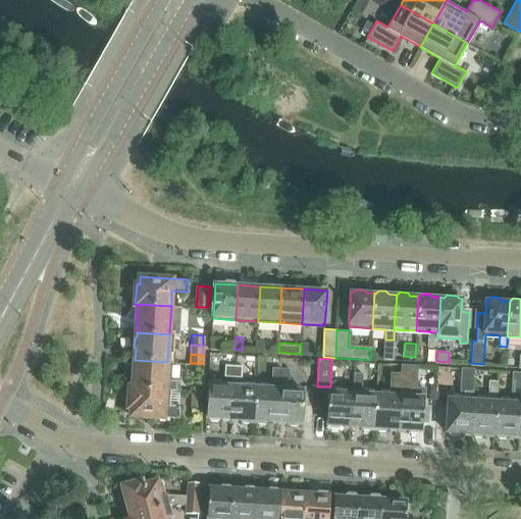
[(129,386),(166,390),(167,362),(135,360),(135,363),(133,366),(133,373),(134,376),(134,386),(129,386)]
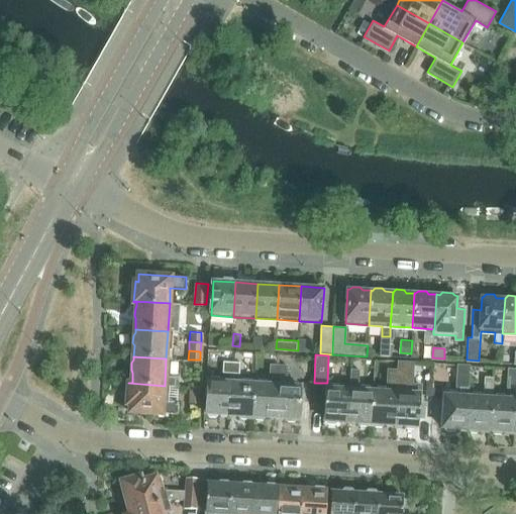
[(223,360),(222,372),(231,373),(231,361),(223,360)]
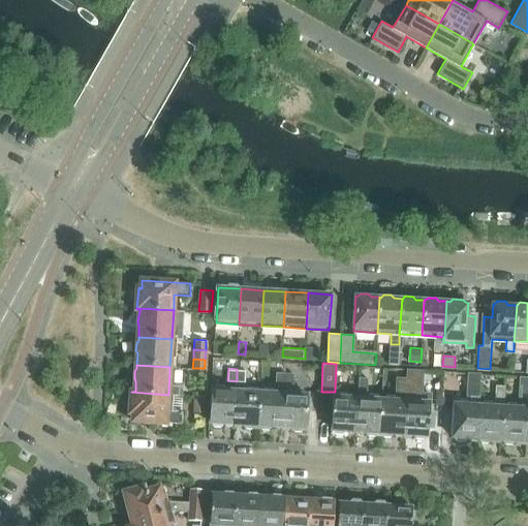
[(237,369),(237,381),(245,381),(246,369),(237,369)]
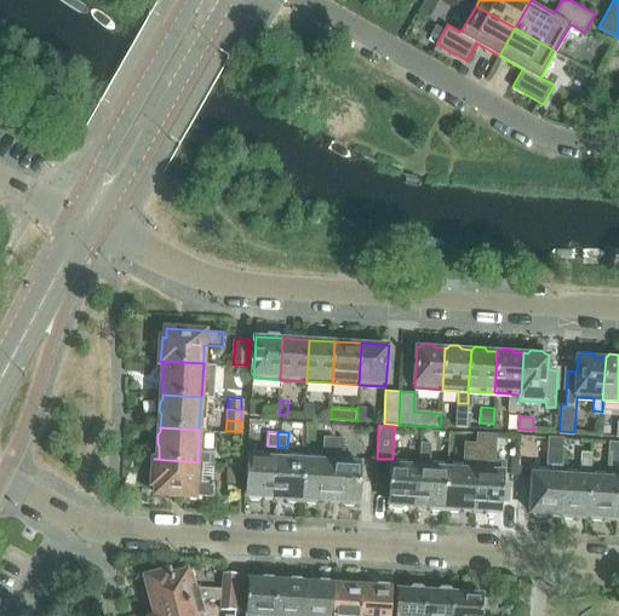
[(476,470),(474,508),(475,508),(479,512),(486,512),(489,508),(502,510),(504,471),(505,459),(494,459),(496,432),(477,432),(477,443),(476,470)]
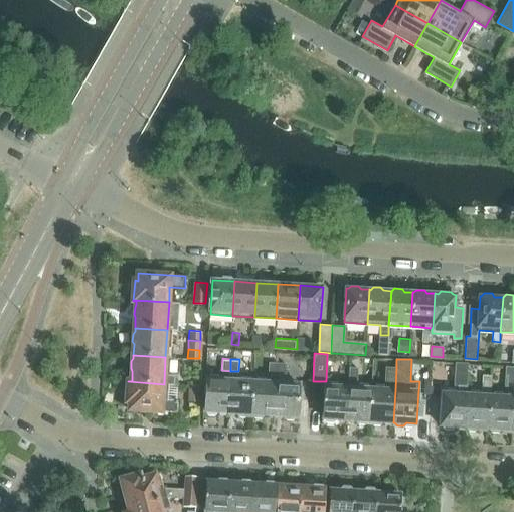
[(269,361),(268,373),(277,374),(278,361),(269,361)]
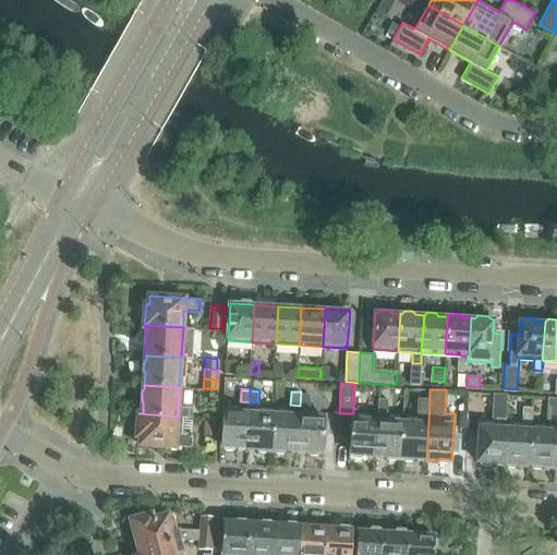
[(301,391),(300,406),(310,406),(311,393),(301,391)]
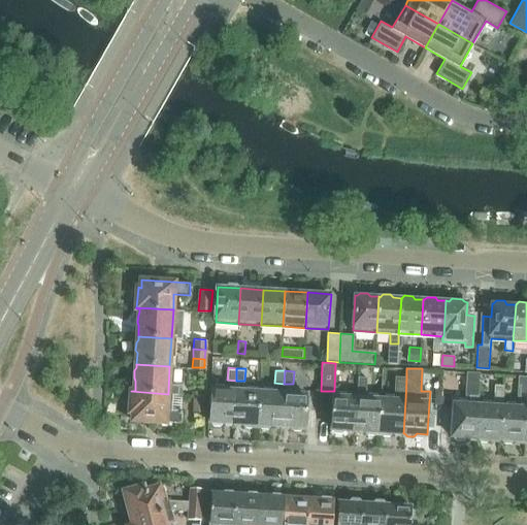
[(443,370),(442,395),(455,396),(457,370),(443,370)]
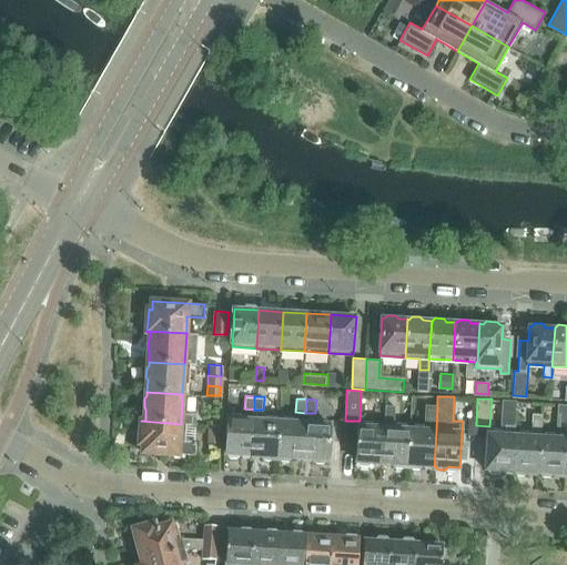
[(488,433),(486,468),(488,470),(492,473),(498,473),(502,470),(513,471),(515,435),(515,425),(517,401),(517,400),(503,400),(502,424),(506,425),(505,434),(488,433)]
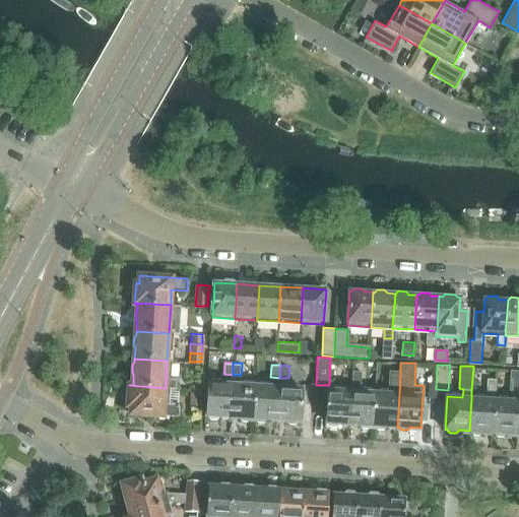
[(495,399),(493,432),(495,432),(497,435),(504,436),(507,433),(516,434),(518,401),(518,370),(511,369),(509,400),(495,399)]
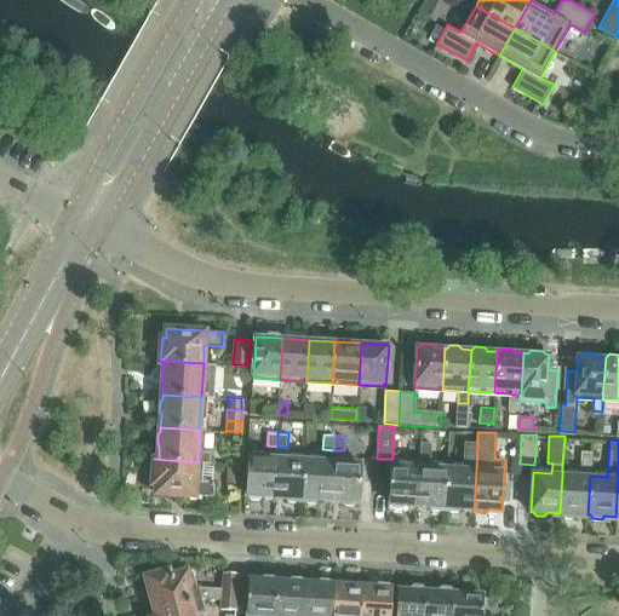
[(419,466),(417,505),(429,505),(431,508),(440,510),(443,506),(445,508),(445,506),(447,467),(430,466),(430,456),(431,441),(420,441),(420,455),(419,466)]
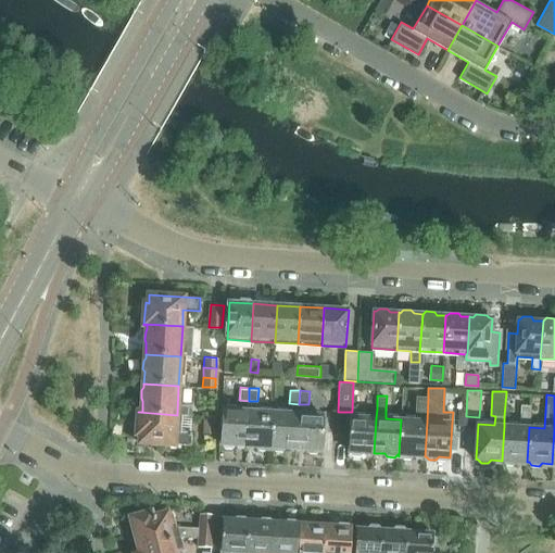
[(399,454),(399,456),(401,454),(404,457),(411,459),(414,455),(425,456),(427,422),(428,398),(418,398),(417,420),(401,419),(399,454)]
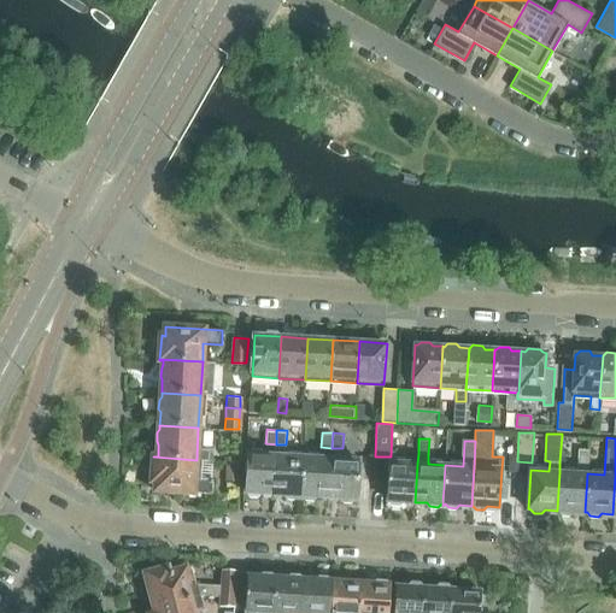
[(559,472),(557,511),(558,511),(562,514),(569,514),(573,512),(585,512),(587,473),(588,449),(579,448),(578,473),(559,472)]
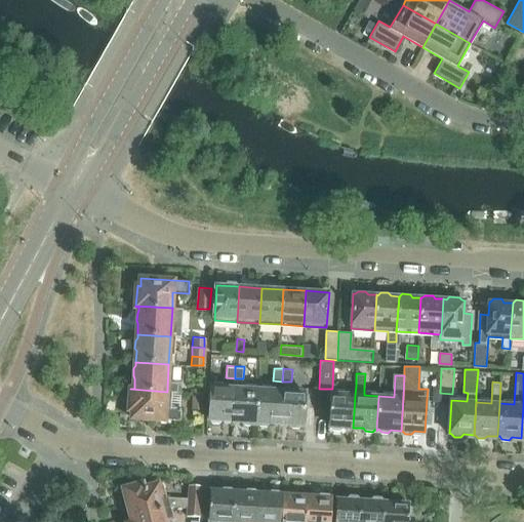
[(208,418),(232,420),(234,388),(209,386),(208,418)]
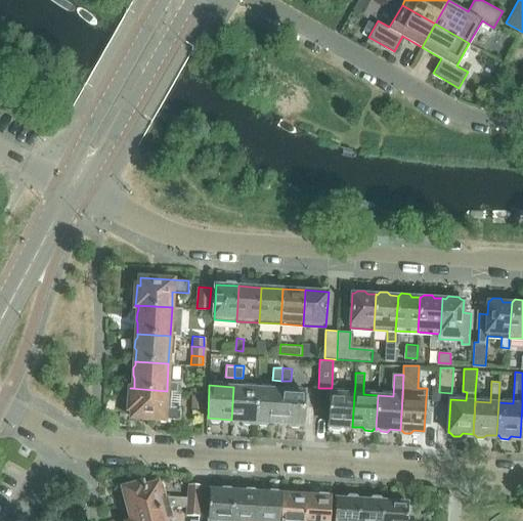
[(231,420),(255,421),(257,388),(233,387),(231,420)]
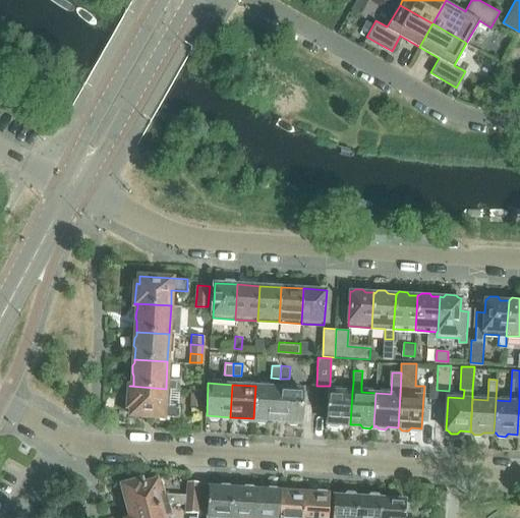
[(166,389),(129,386),(129,390),(127,392),(127,400),(128,402),(128,406),(131,406),(131,414),(179,417),(180,404),(165,403),(166,389)]
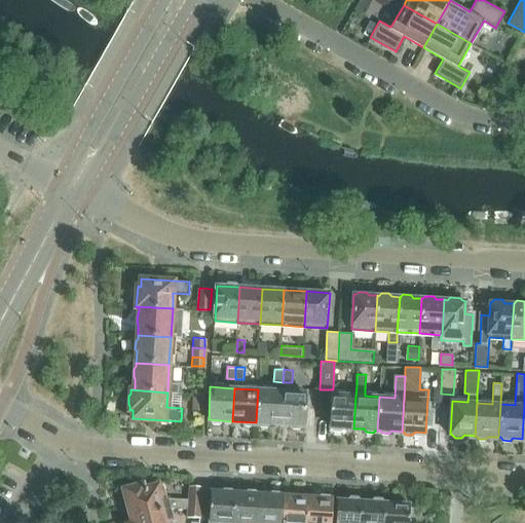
[(283,391),(258,389),(256,422),(280,423),(283,391)]
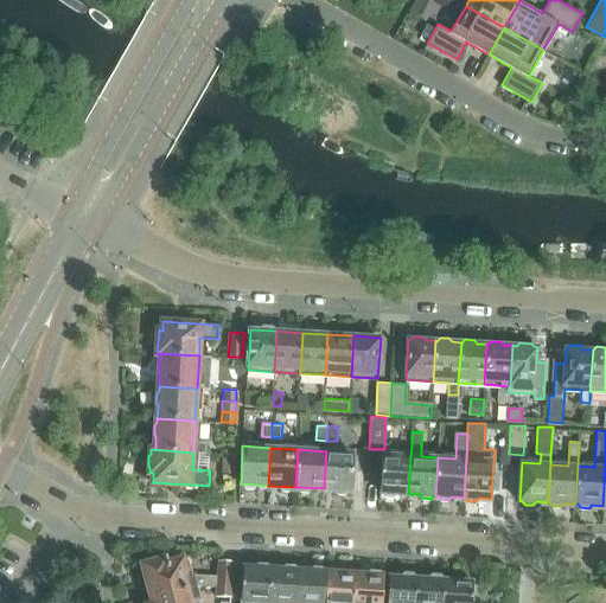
[(326,451),(324,488),(352,491),(353,453),(326,451)]
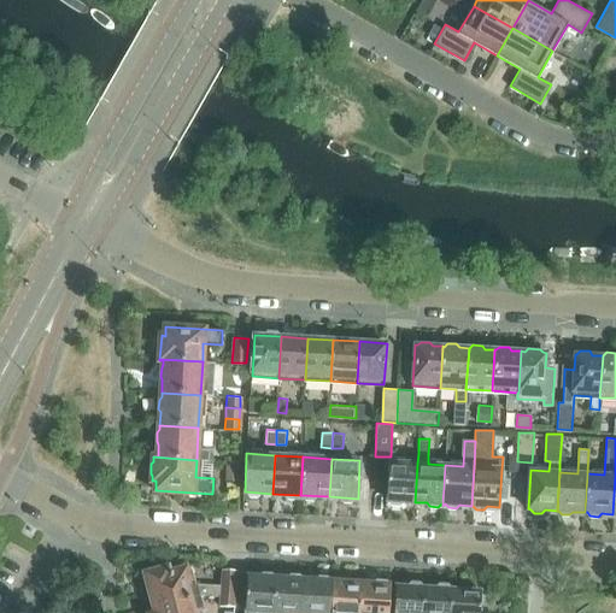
[(386,500),(415,502),(417,464),(388,461),(386,500)]
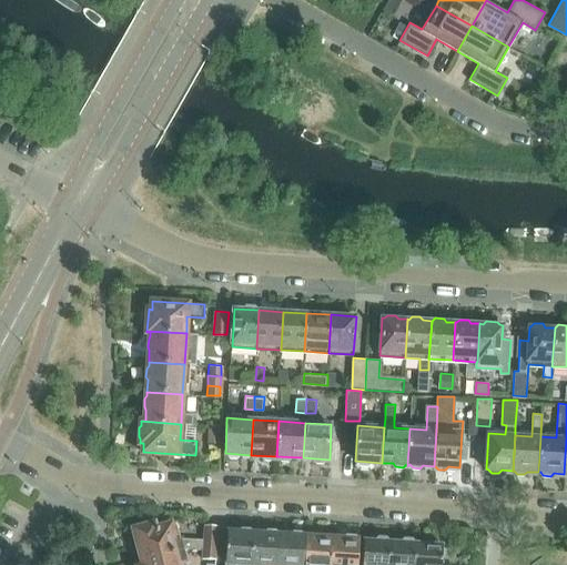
[(208,427),(206,442),(220,443),(221,429),(208,427)]
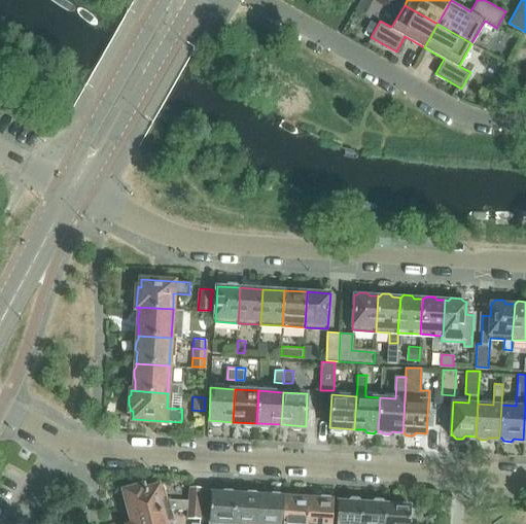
[(124,490),(132,519),(171,509),(177,507),(188,508),(189,497),(176,496),(168,498),(163,499),(159,485),(144,489),(143,485),(124,490)]
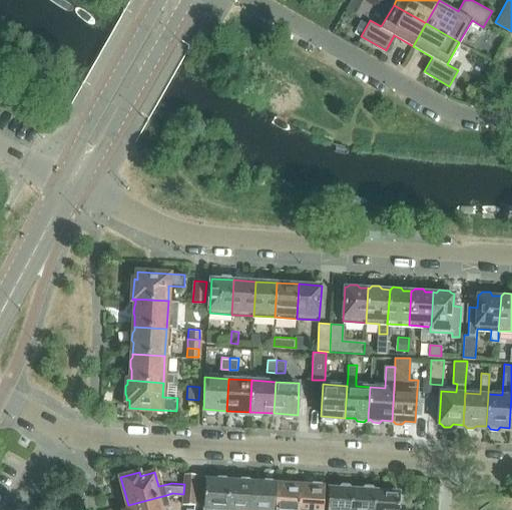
[(184,484),(183,494),(195,495),(196,479),(184,478),(184,484)]
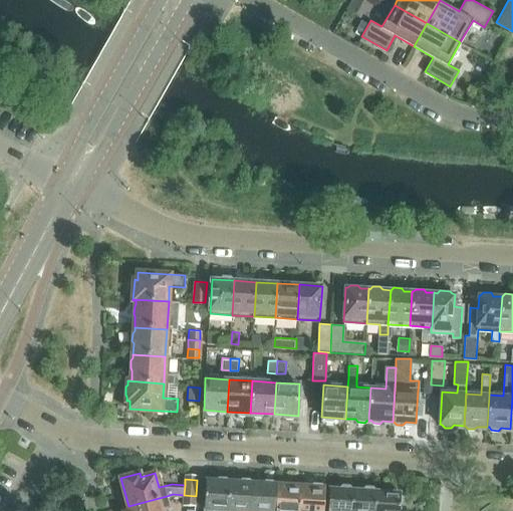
[(227,510),(230,482),(206,480),(204,510),(227,510)]
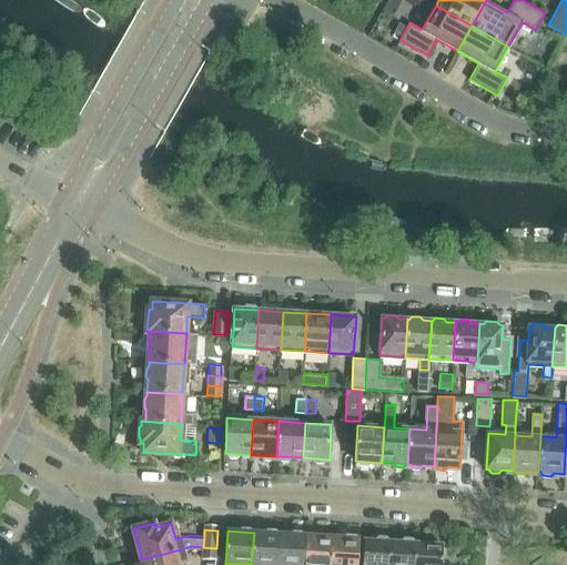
[(277,564),(280,534),(254,533),(251,564),(277,564)]
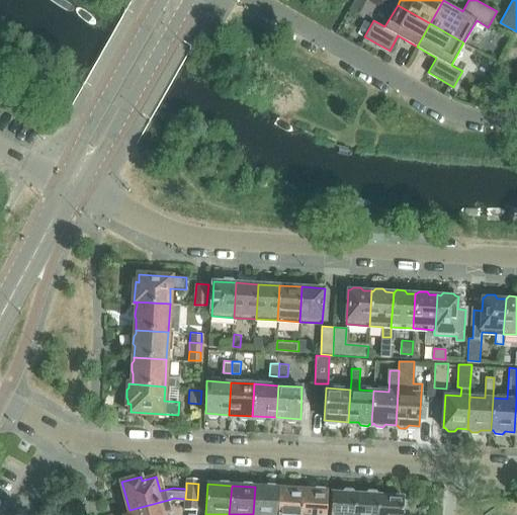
[(277,514),(279,488),(255,487),(253,514),(277,514)]
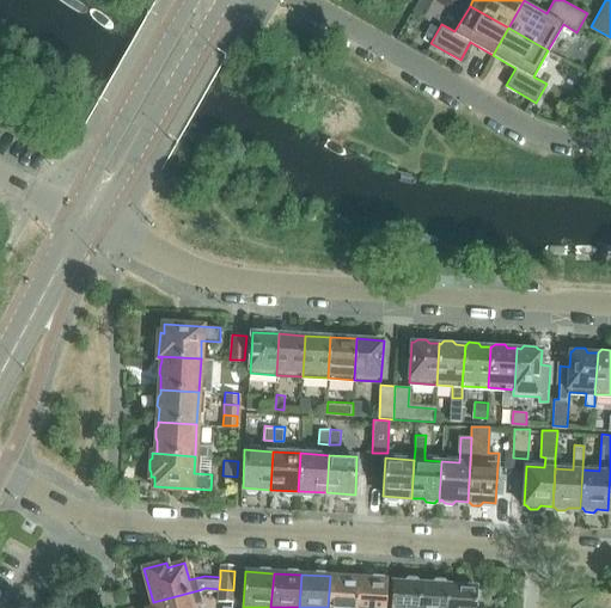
[(356,607),(359,578),(358,578),(354,575),(346,575),(342,577),(330,576),(328,607),(356,607)]
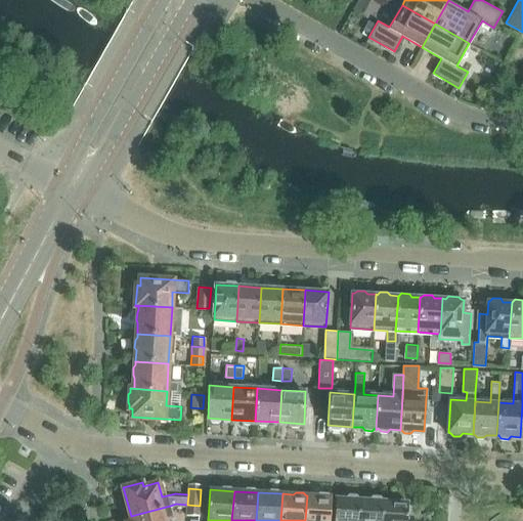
[(307,495),(305,520),(330,520),(332,496),(330,496),(328,494),(319,493),(317,495),(307,495)]
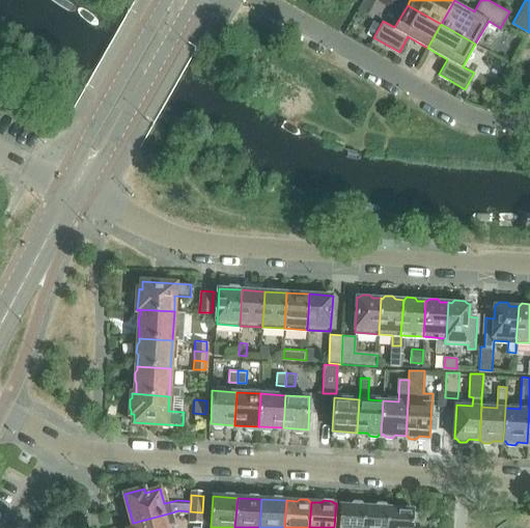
[(363,527),(365,505),(340,504),(338,527),(363,527)]
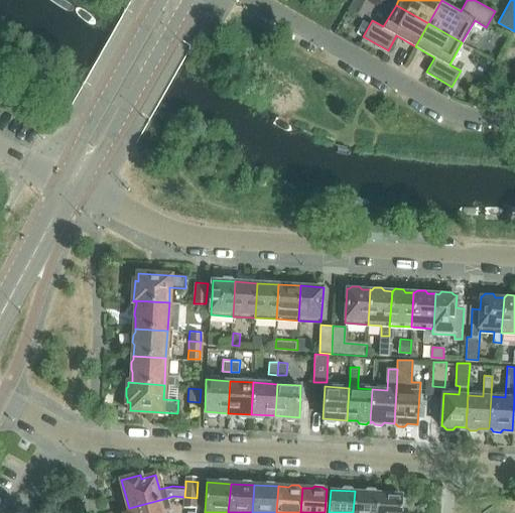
[(376,512),(378,493),(355,491),(353,512),(376,512)]
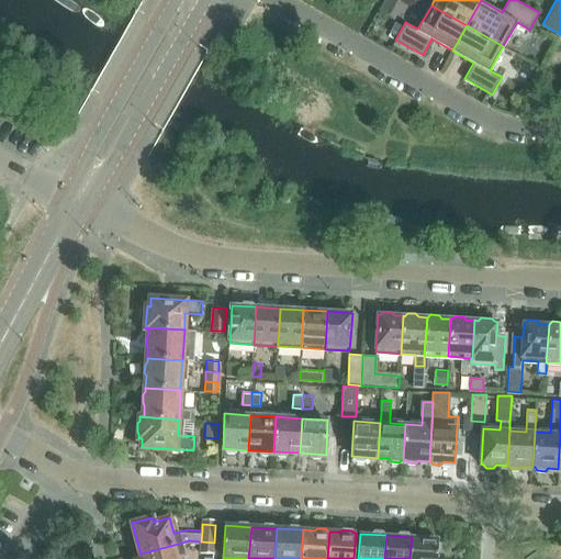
[(412,537),(410,558),(436,558),(438,538),(412,537)]
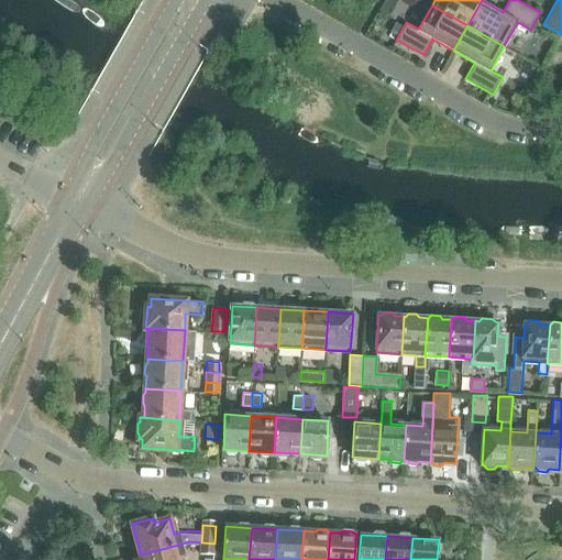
[(201,542),(201,552),(215,553),(215,544),(201,542)]
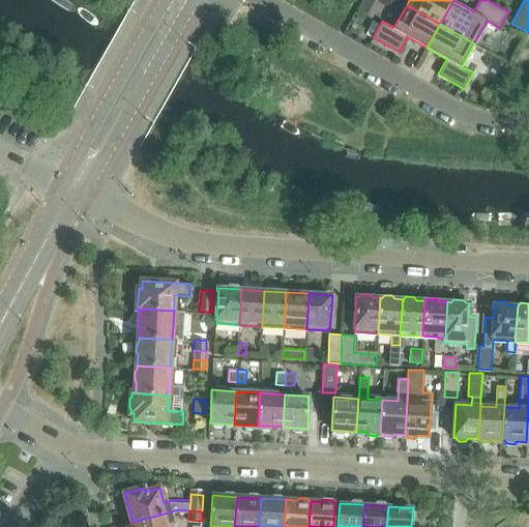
[(170,526),(169,523),(175,522),(172,511),(133,522),(134,526),(133,526),(170,526)]
